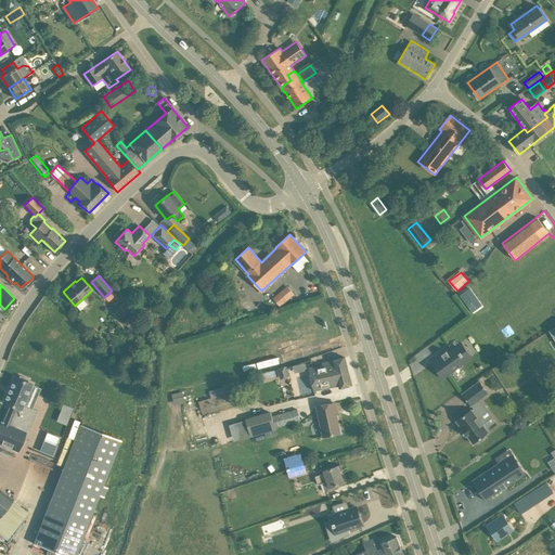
[(274,298),(280,305),(293,294),(287,287),(274,298)]
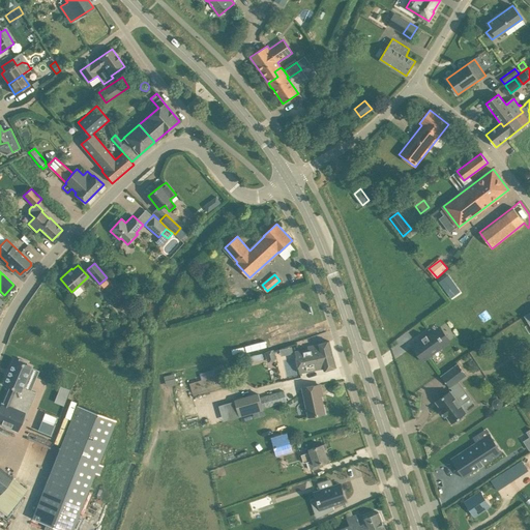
[(460,291),(448,275),(439,282),(450,298),(460,291)]
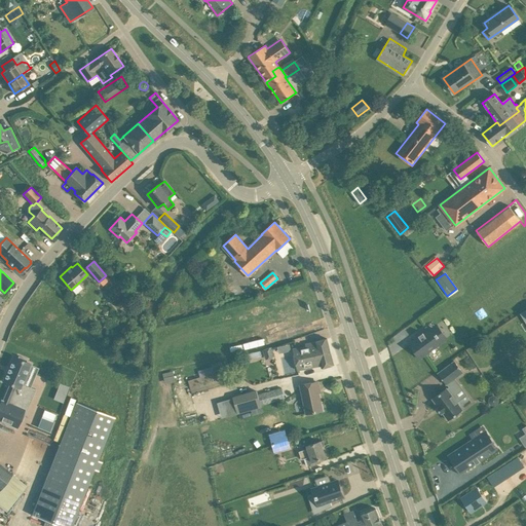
[(132,329),(125,325),(120,331),(126,336),(132,329)]
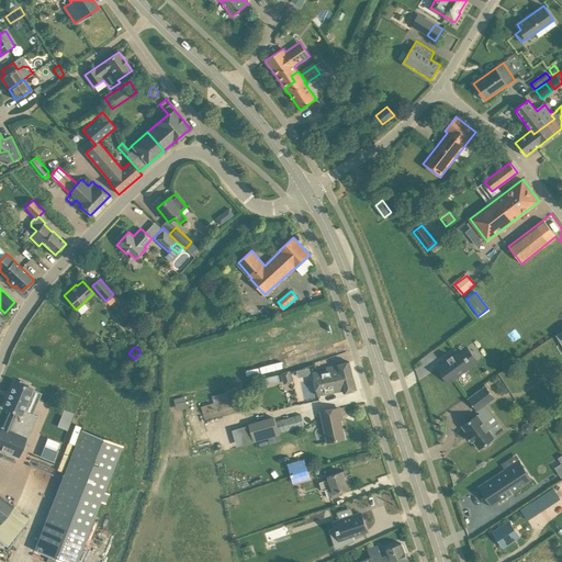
[(448,360),(438,368),(449,382),(472,366),(468,360),(469,359),(467,356),(465,357),(461,351),(453,357),(452,356),(451,356),(451,357),(448,359),(448,358),(447,359),(448,360)]
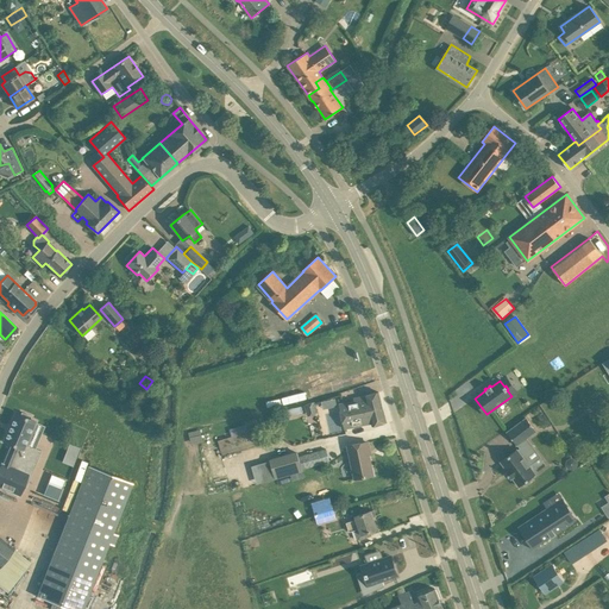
[(339,403),(344,428),(371,422),(372,426),(387,422),(378,391),(366,395),(358,396),(359,400),(339,403)]
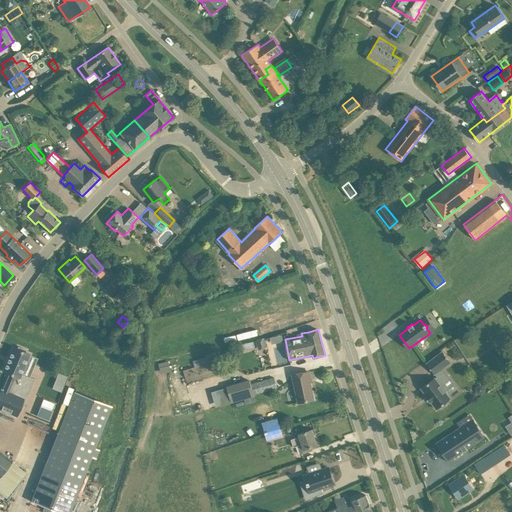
[(269,336),(270,342),(283,340),(281,334),(269,336)]
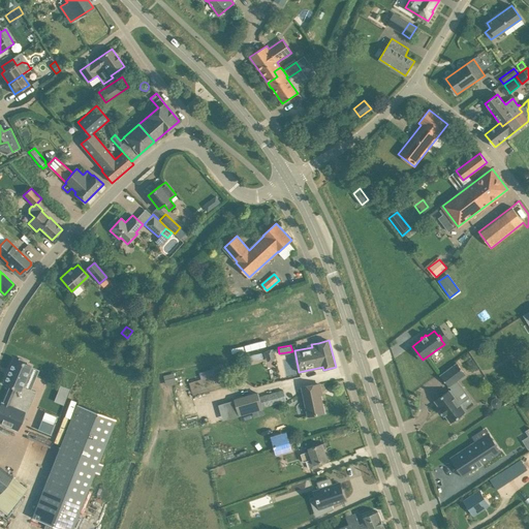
[(263,351),(267,361),(276,358),(273,348),(263,351)]
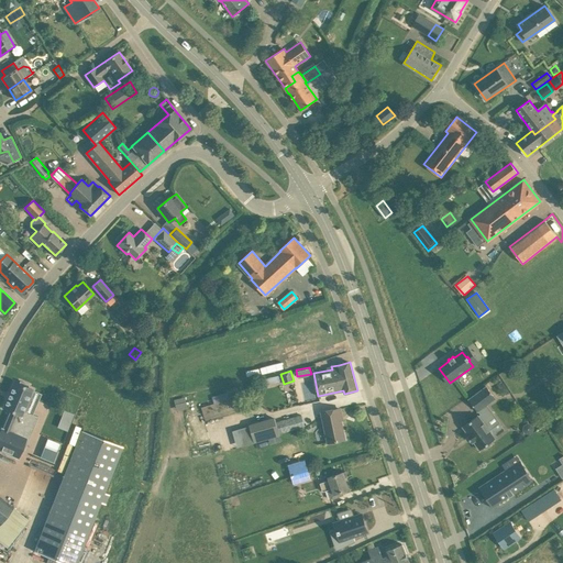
[(19,384),(13,382),(9,393),(6,398),(7,399),(2,408),(11,411),(3,429),(1,429),(0,431),(0,450),(18,457),(32,423),(35,426),(39,417),(24,411),(33,389),(28,387),(29,385),(20,382),(19,384)]
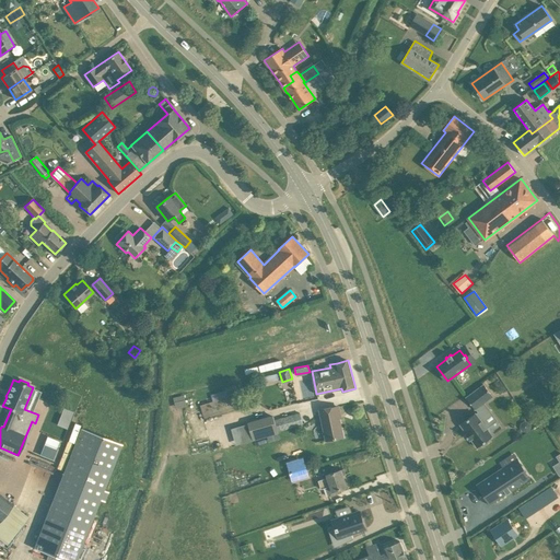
[(483,385),(466,397),(475,409),(476,408),(480,405),(492,396),(483,385)]
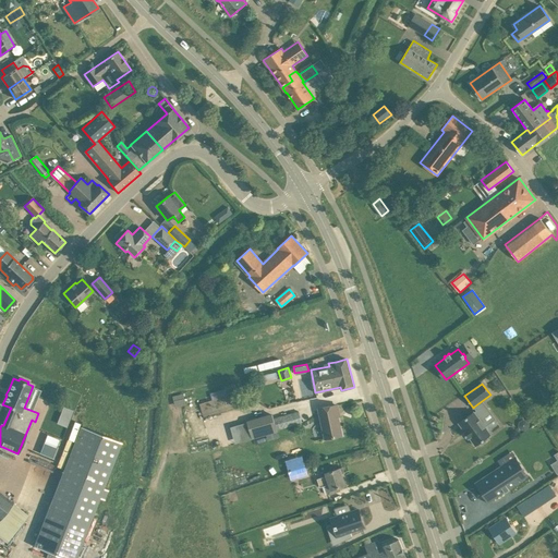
[(281,389),(283,399),(293,398),(292,387),(281,389)]
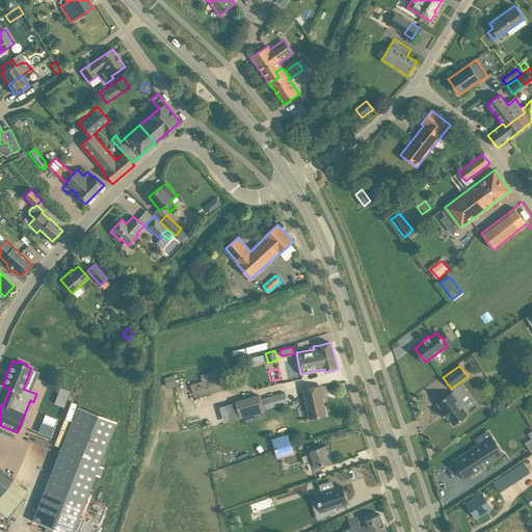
[(165,376),(166,386),(176,383),(175,375),(165,376)]
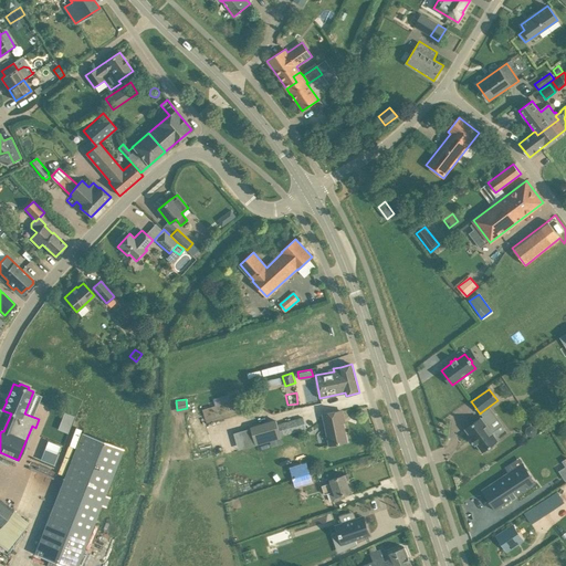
[(480,418),(465,429),(472,437),(471,438),(474,444),(477,443),(483,452),(486,449),(488,450),(494,446),(493,444),(498,441),(491,432),(490,431),(494,428),(486,419),(490,416),(485,409),(481,412),(484,417),(481,419),(480,418)]
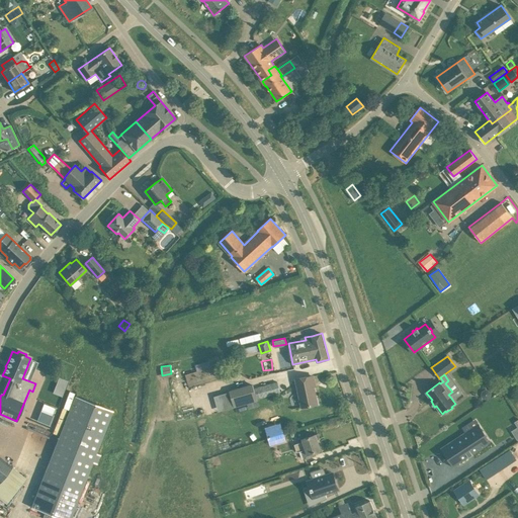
[(295,378),(301,408),(318,404),(312,375),(295,378)]
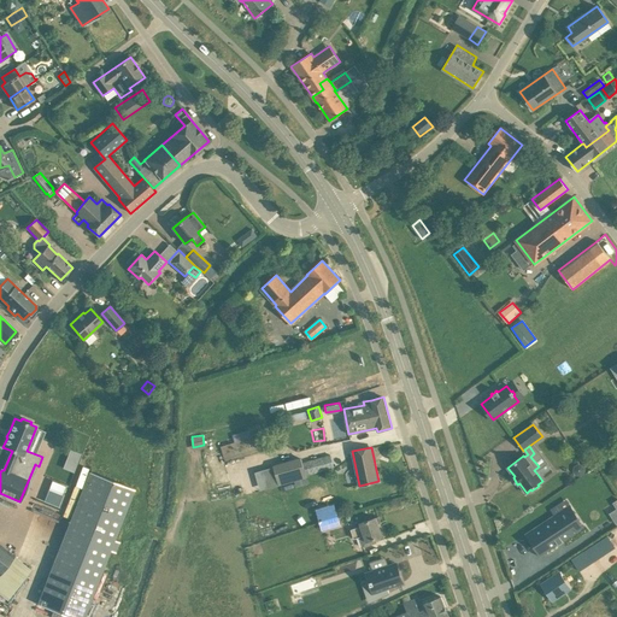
[(70,450),(63,468),(74,472),(81,453),(70,450)]
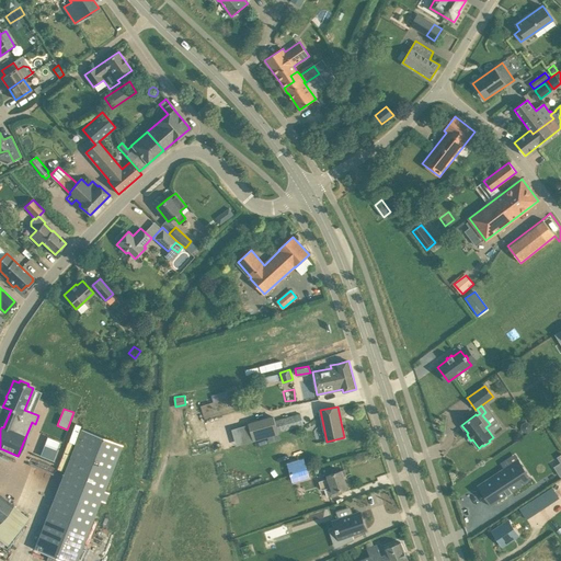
[(274,415),(248,422),(253,442),(278,434),(278,432),(304,425),(300,412),(275,420),(274,415)]
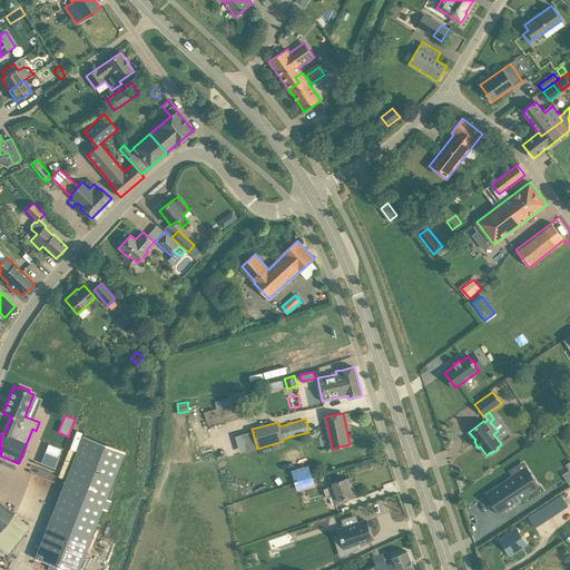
[(82,435),(35,558),(64,569),(77,569),(125,452),(82,435)]
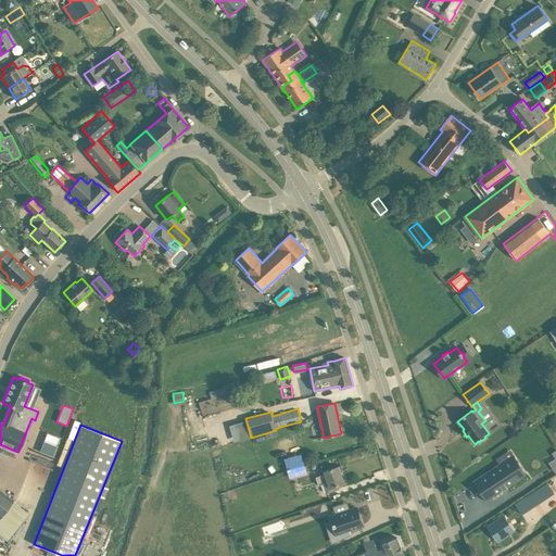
[(47,432),(39,451),(51,455),(59,437),(47,432)]
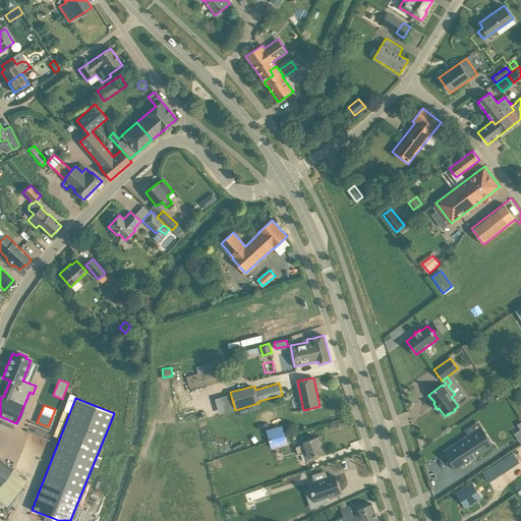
[(276,440),(278,446),(287,444),(282,425),(267,429),(270,441),(276,440)]
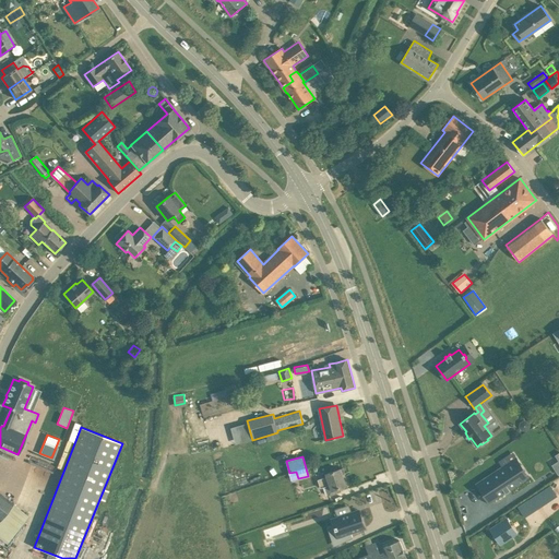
[(513,463),(483,484),(494,500),(524,480),(513,463)]
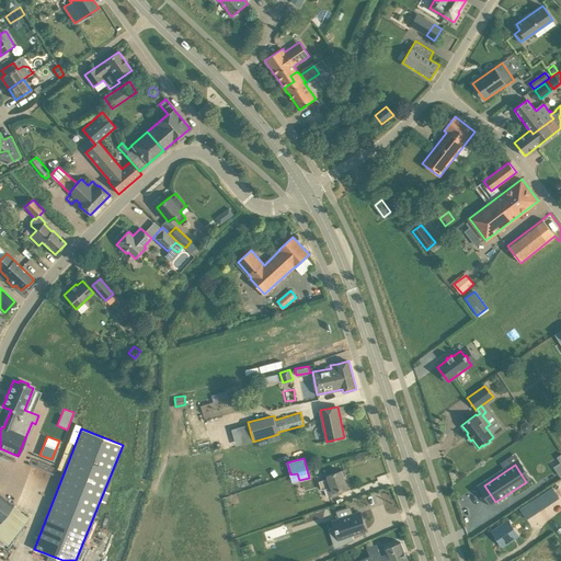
[(319,481),(321,490),(327,488),(330,497),(331,496),(342,493),(341,490),(347,488),(343,476),(346,476),(344,469),(328,476),(328,478),(319,481)]
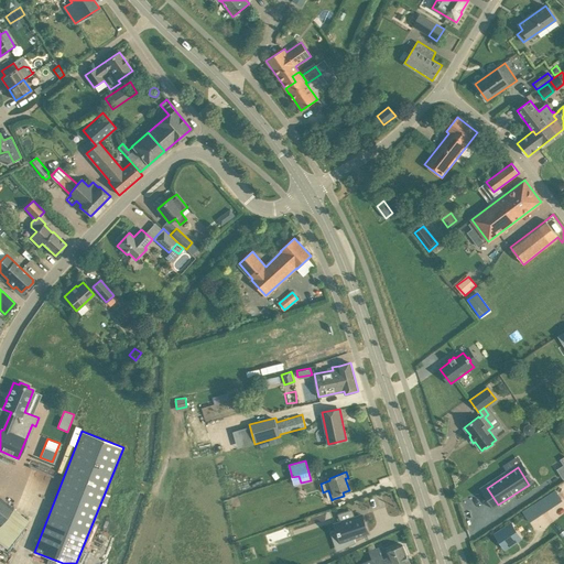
[(555,490),(538,501),(544,512),(562,500),(555,490)]
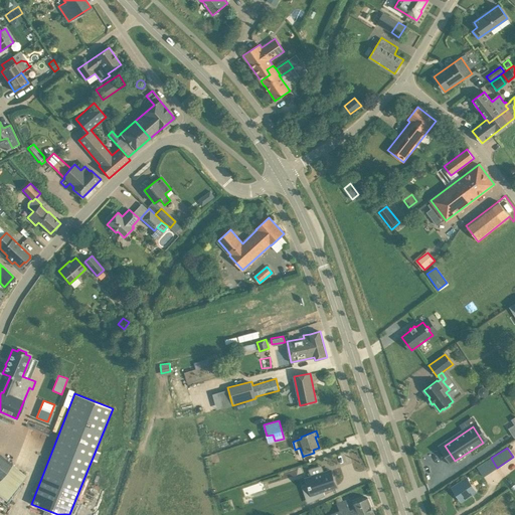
[(0,454),(0,480),(12,465),(0,454)]
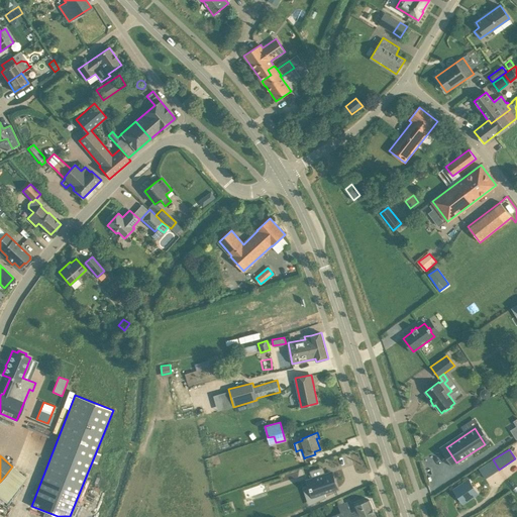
[(312,478),(307,480),(313,496),(324,493),(336,489),(331,472),(325,474),(323,466),(309,471),(311,478),(312,478)]
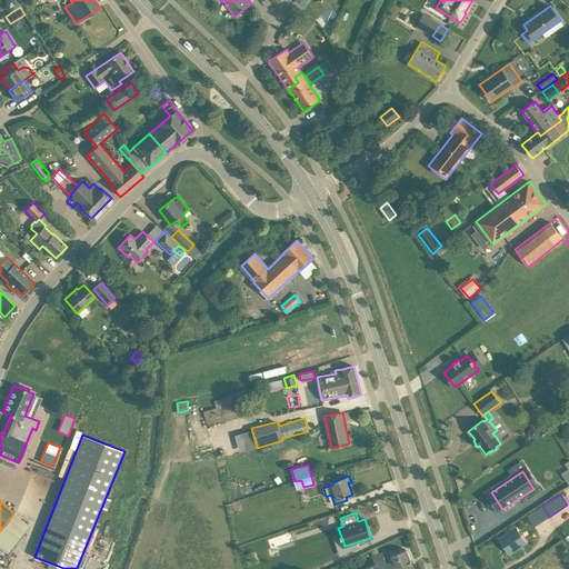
[(516,528),(499,538),(509,553),(526,542),(516,528)]
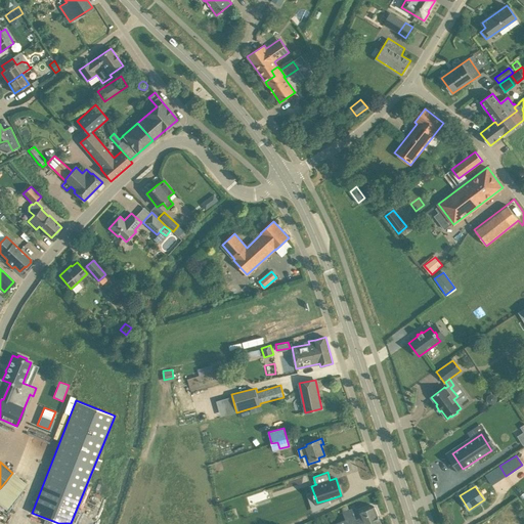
[(267,509),(291,501),(287,489),(263,497),(267,509)]
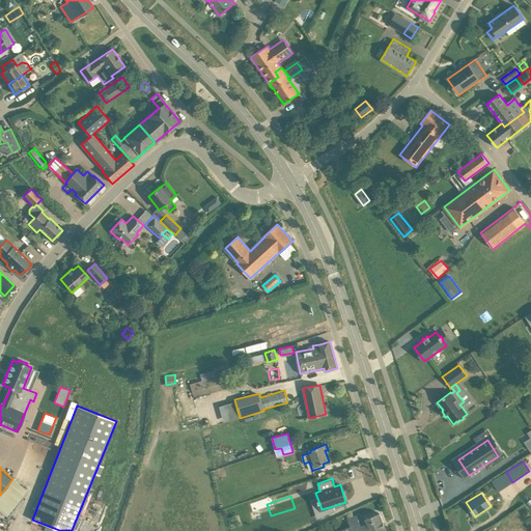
[(357,516),(347,520),(351,526),(338,530),(386,530),(380,513),(364,520),(365,522),(360,524),(357,516)]
